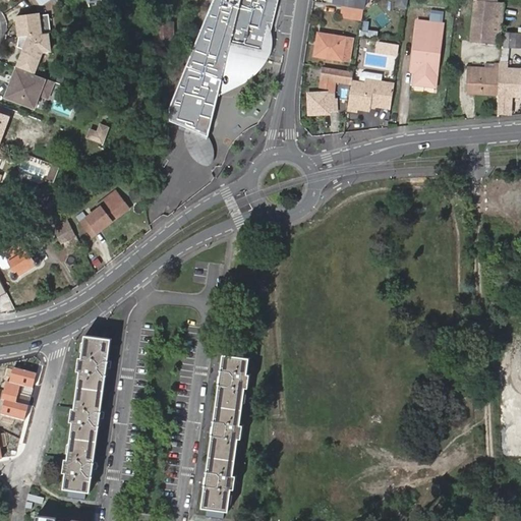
[(213,0),(169,109),(169,122),(184,128),(207,138),(218,97),(229,53),(267,62),(267,61),(271,53),(263,51),(266,39),(270,40),(271,35),(279,0),(241,0),(240,4),(237,2),(237,0),(213,0)]
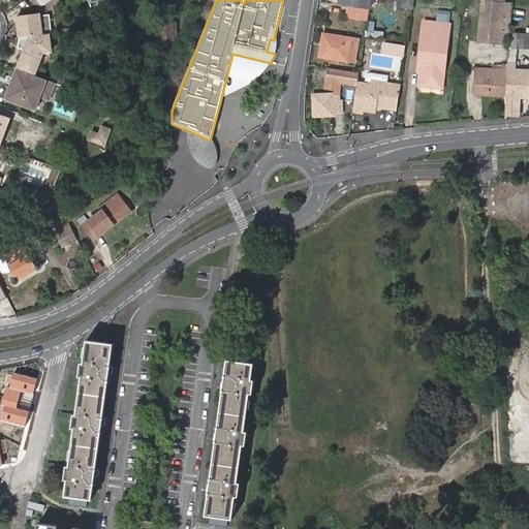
[(339,0),(339,4),(347,5),(368,8),(369,9),(370,0),(339,0)]
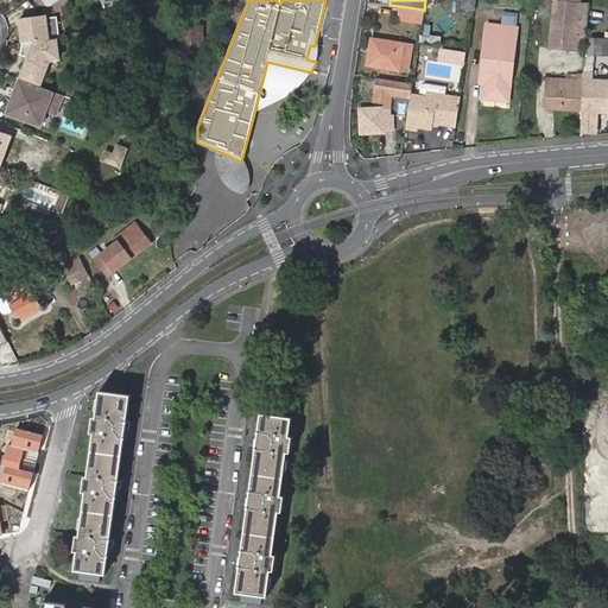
[(552,0),(550,42),(586,45),(587,23),(576,23),(577,0),(552,0)]
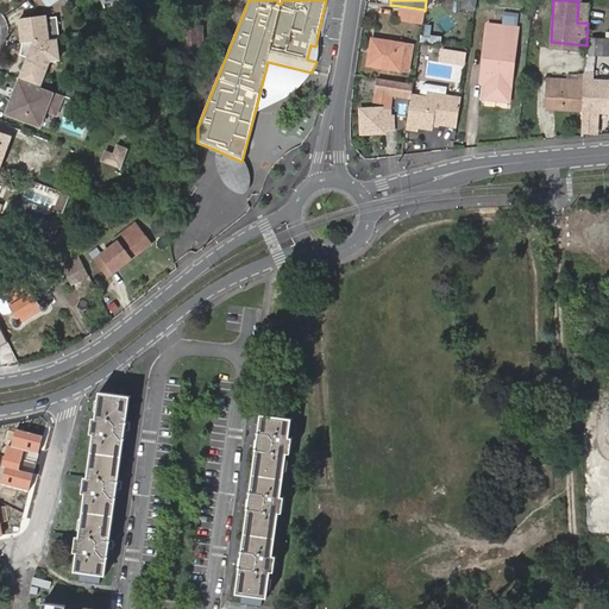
[(421,22),(424,10),(400,6),(397,18),(421,22)]
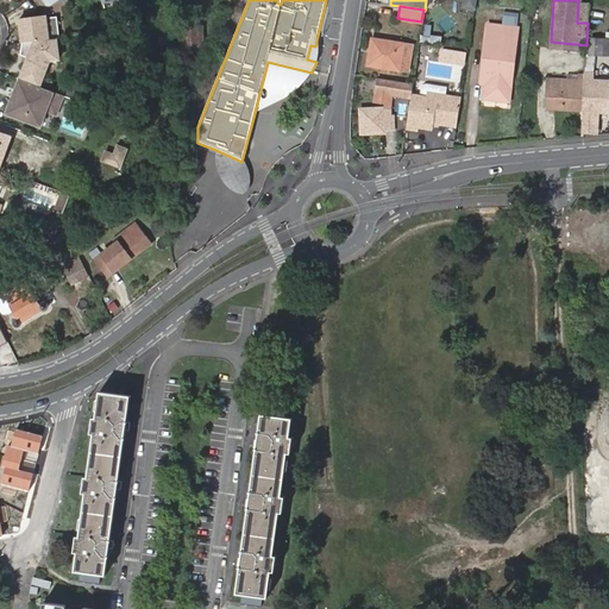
[(46,17),(19,20),(23,43),(22,56),(29,57),(19,79),(43,87),(51,62),(62,61),(60,39),(50,41),(46,17)]
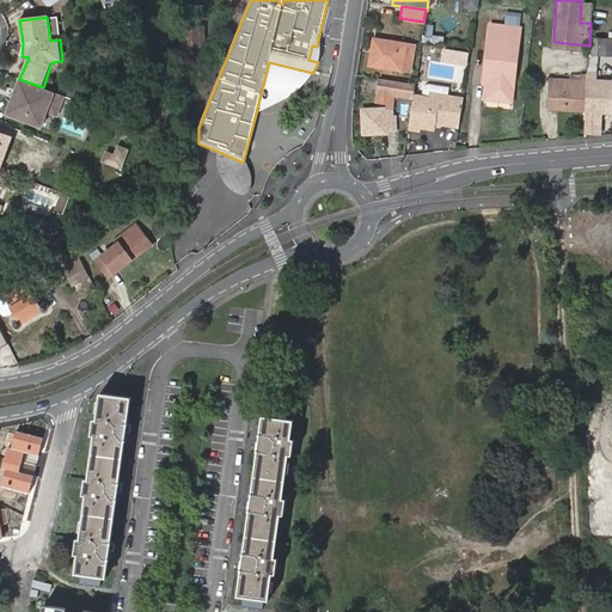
[(488,81),(488,96),(510,97),(515,25),(488,24),(485,73),(491,73),(490,81),(488,81)]
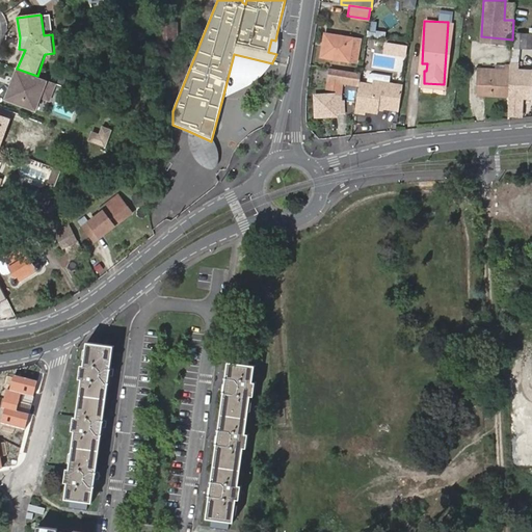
[(179,24),(160,23),(159,50),(178,50),(179,24)]
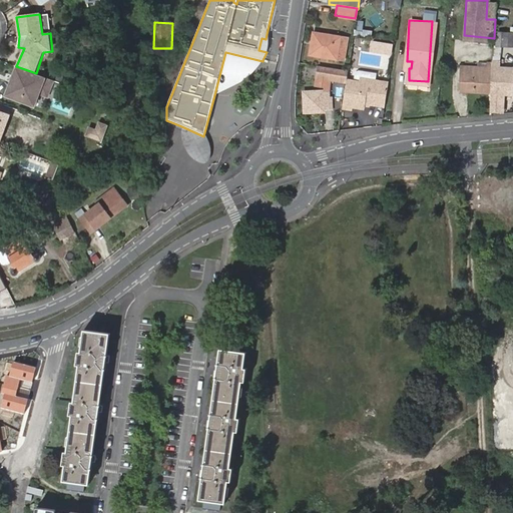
[(495,44),(493,44),(492,66),(499,66),(500,45),(512,45),(512,32),(497,32),(495,44)]
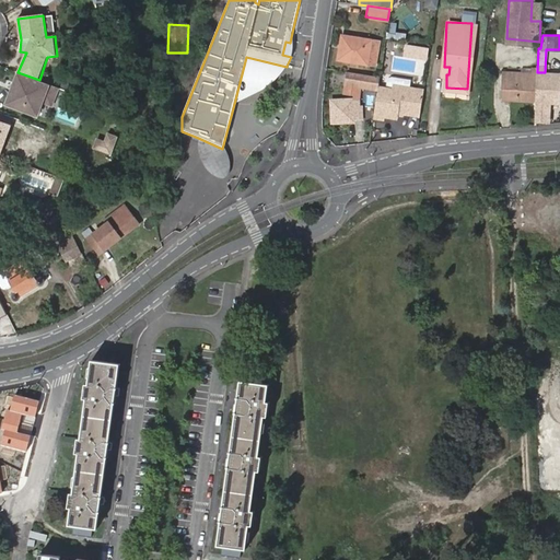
[(342,49),(339,49),(337,59),(364,63),(370,41),(345,36),(342,49)]
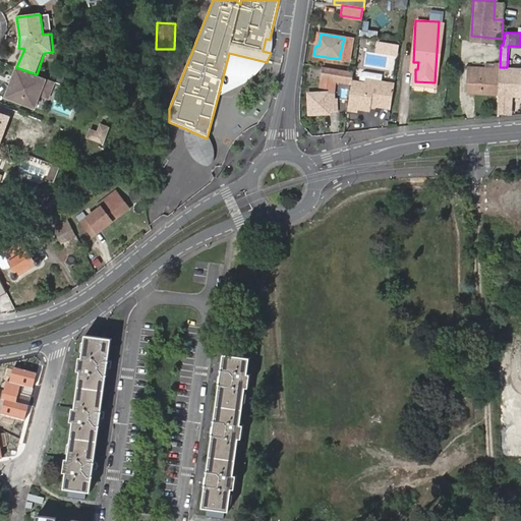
[(270,40),(266,39),(263,51),(271,53),(272,52),(272,48),(272,42),(272,39),(271,35),(270,40)]
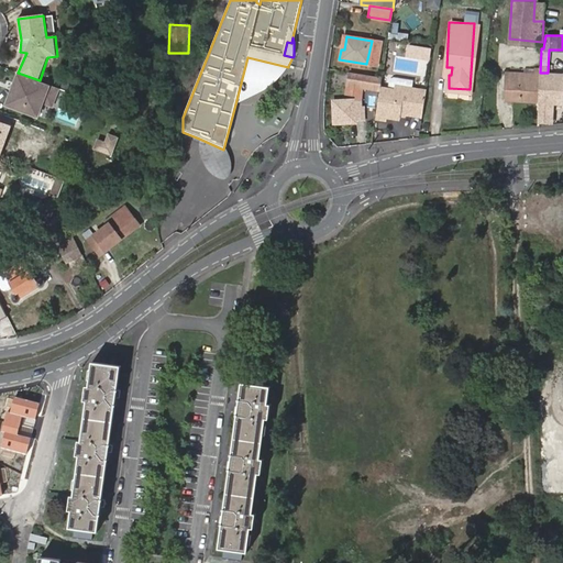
[(372,41),(366,64),(375,65),(379,42),(372,41)]
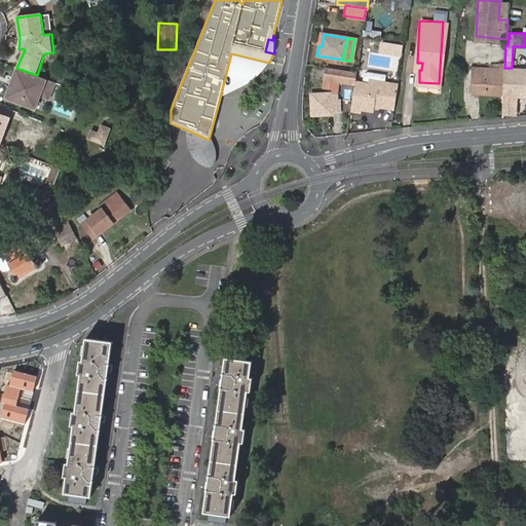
[(264,69),(269,63),(231,53),(220,98),(230,94),(237,89),(240,88),(243,86),(246,85),(251,82),(256,78),(257,76),(258,76),(264,69)]
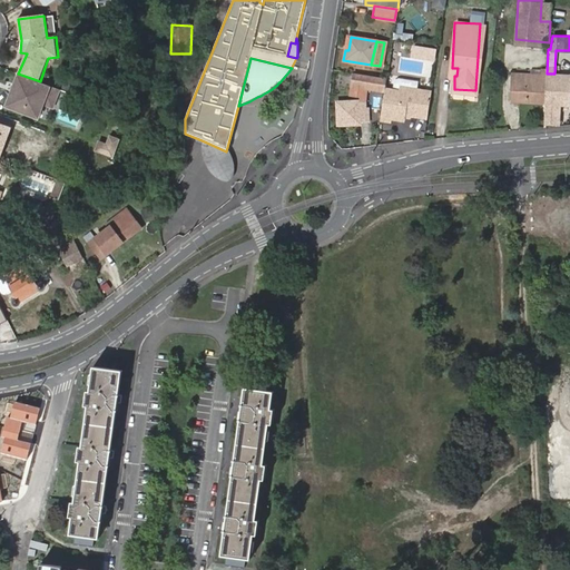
[(337,126),(359,126),(360,123),(367,123),(366,109),(365,109),(364,87),(384,90),(384,88),(385,77),(353,72),(349,94),(359,94),(359,102),(336,104),(337,126)]
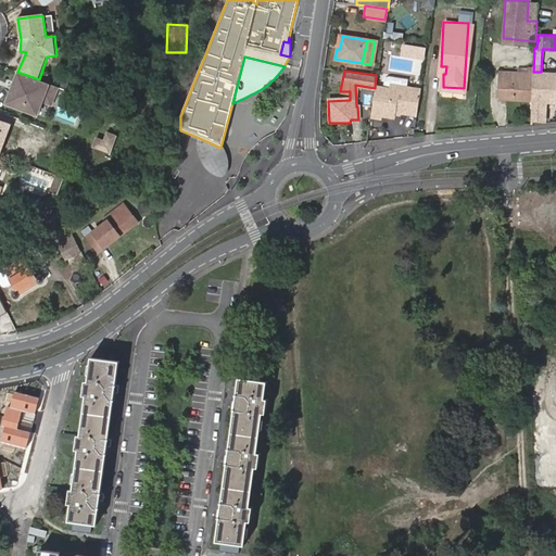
[(532,101),(533,72),(498,71),(497,100),(532,101)]
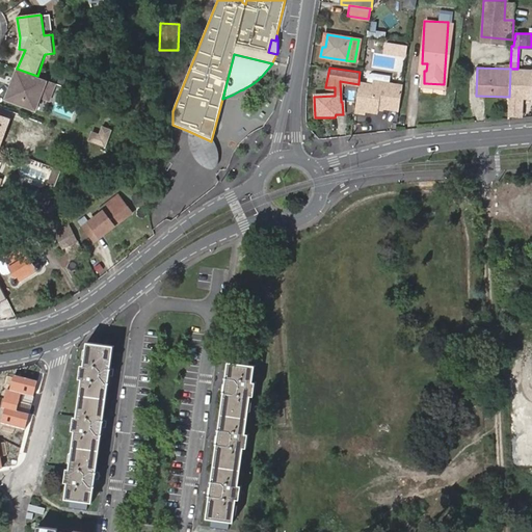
[(37,76),(17,69),(4,101),(36,112),(42,99),(51,102),(57,83),(37,76)]
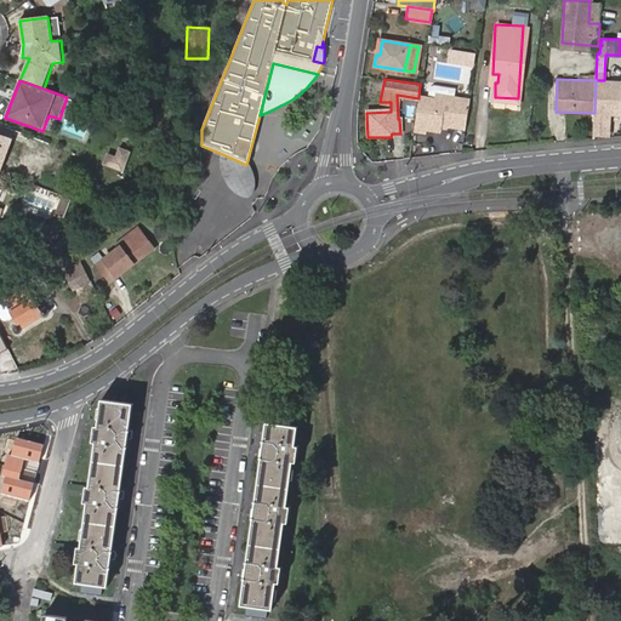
[(604,80),(596,80),(594,113),(593,136),(610,136),(611,113),(619,113),(620,80),(604,80)]
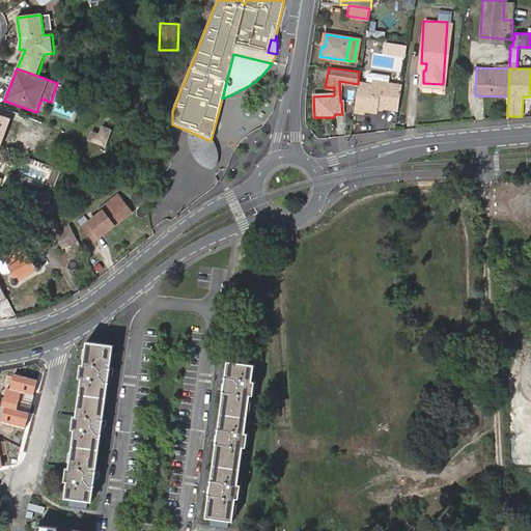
[(354,111),(362,112),(363,109),(375,111),(375,108),(375,103),(381,104),(383,107),(397,108),(400,84),(372,80),(372,84),(358,82),(358,84),(354,111)]
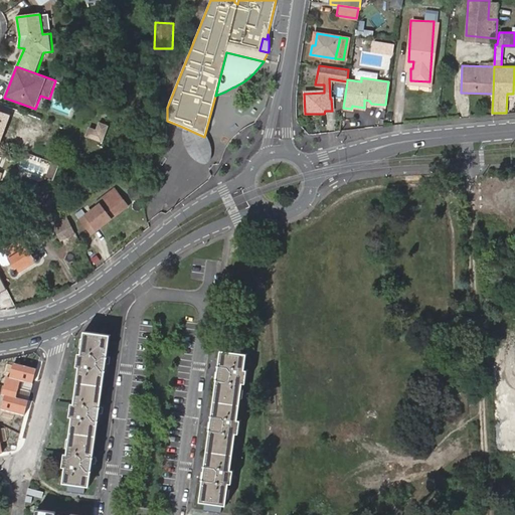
[(12,115),(0,110),(0,142),(1,143),(12,115)]
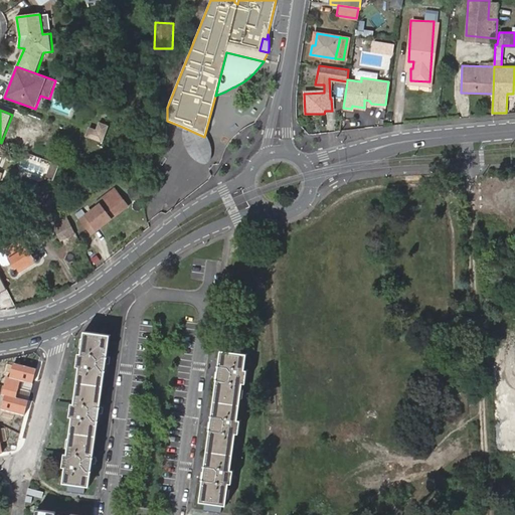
[(96,127),(89,125),(86,134),(105,141),(111,124),(98,119),(96,127)]
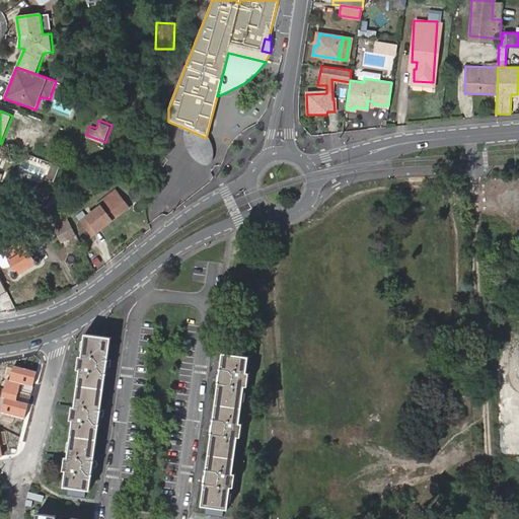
[(206,138),(183,128),(182,130),(182,136),(182,139),(184,145),(187,150),(189,153),(192,158),(194,160),(200,165),(201,165),(203,166),(205,166),(207,166),(208,165),(210,163),(211,159),(212,154),(211,148),(211,145),(209,141),(206,138)]
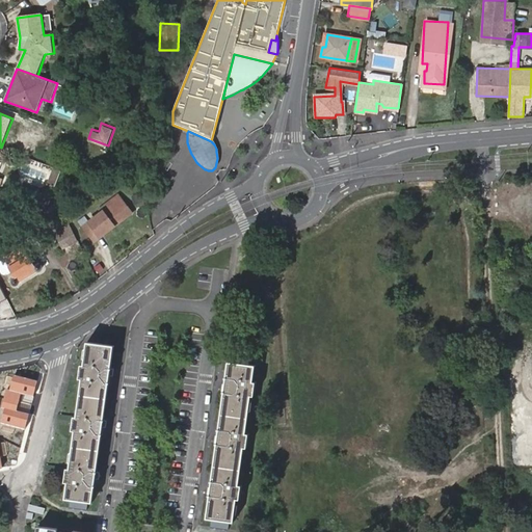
[(80,150),(81,147),(84,140),(67,133),(63,143),(80,150)]
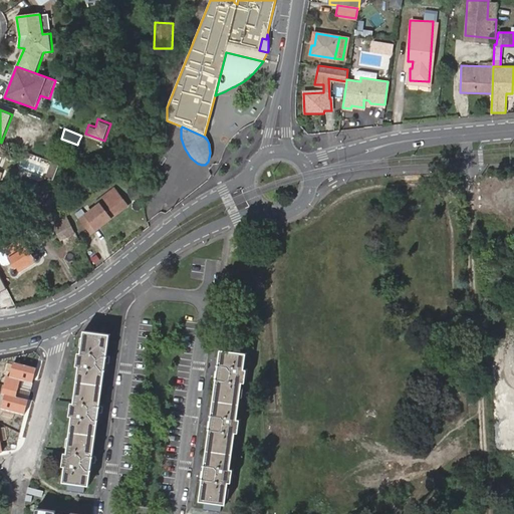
[(93,148),(96,141),(81,136),(78,142),(93,148)]
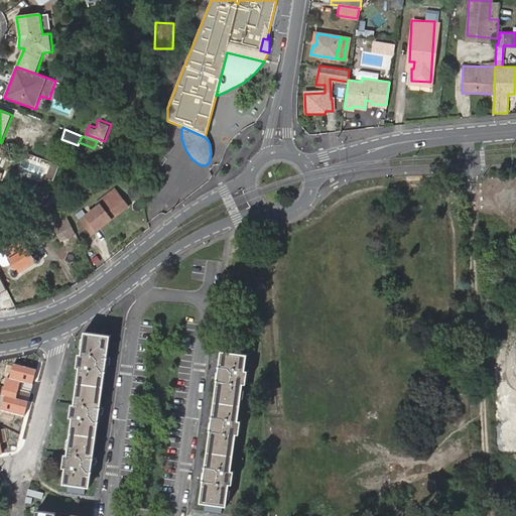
[(58,164),(51,161),(45,178),(52,181),(58,164)]
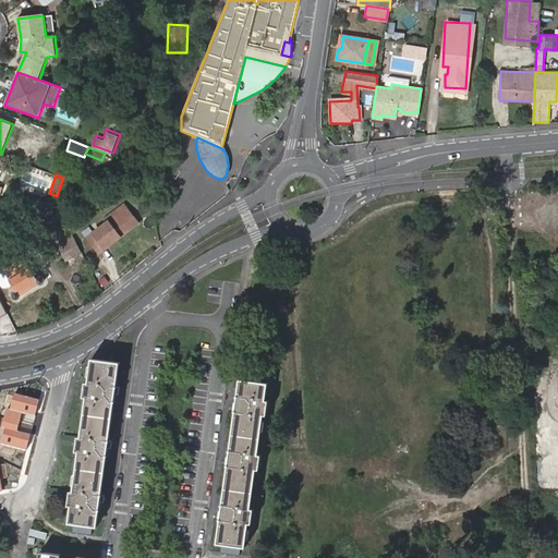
[(123,205),(105,219),(107,222),(87,238),(95,249),(105,241),(109,245),(129,230),(122,222),(131,216),(123,205)]
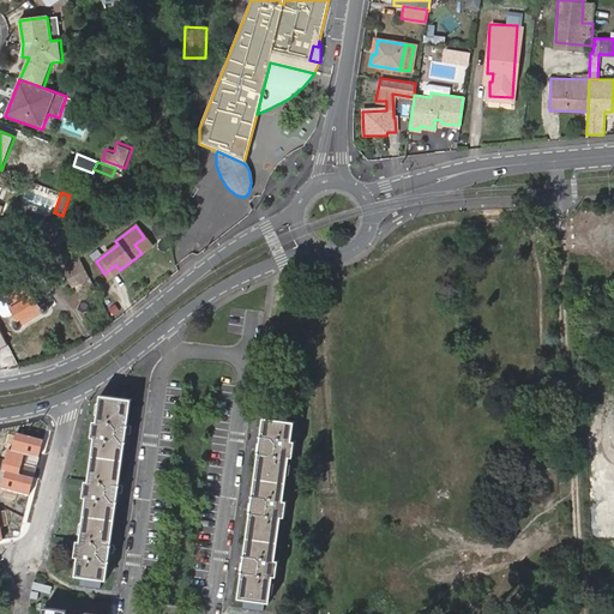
[(134,245),(142,253),(151,245),(144,238),(134,245)]
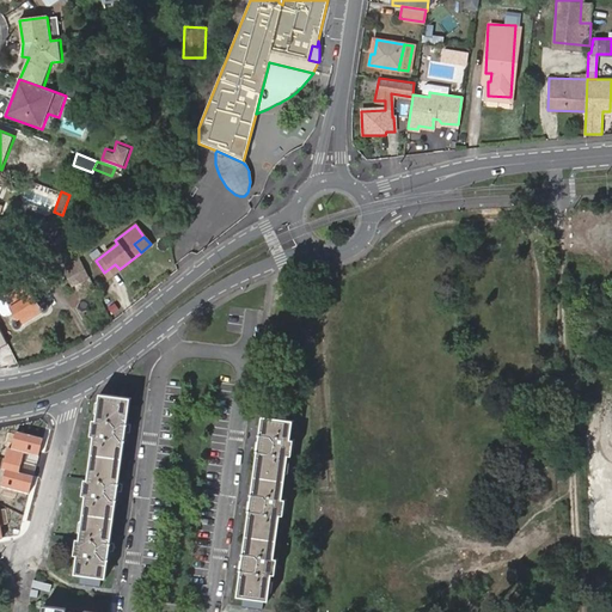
[(81,263),(65,271),(72,285),(89,275),(81,263)]
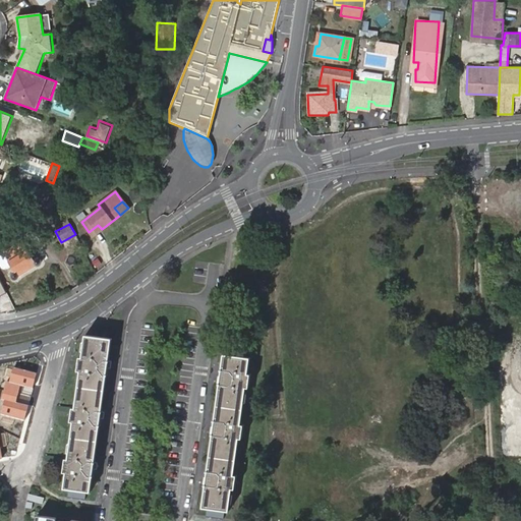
[(89,232),(92,236),(102,229),(98,225),(89,232)]
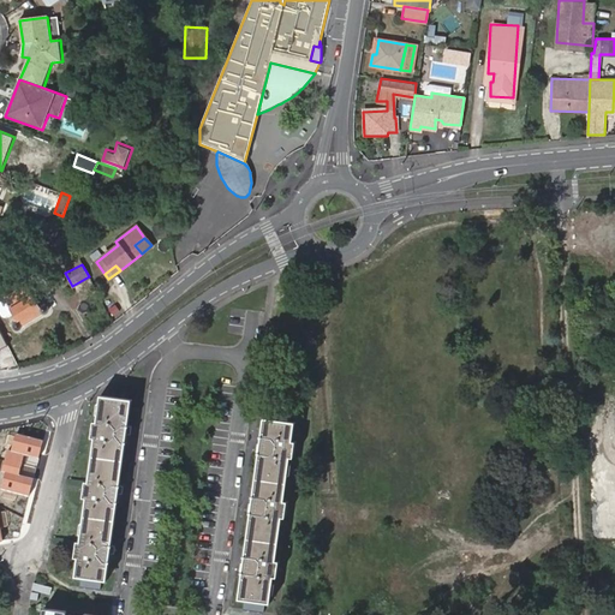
[(39,310),(42,316),(47,314),(47,311),(47,310),(47,308),(43,306),(34,290),(30,292),(25,285),(0,300),(12,322),(12,324),(12,328),(15,329),(16,329),(19,329),(23,327),(19,321),(39,310)]
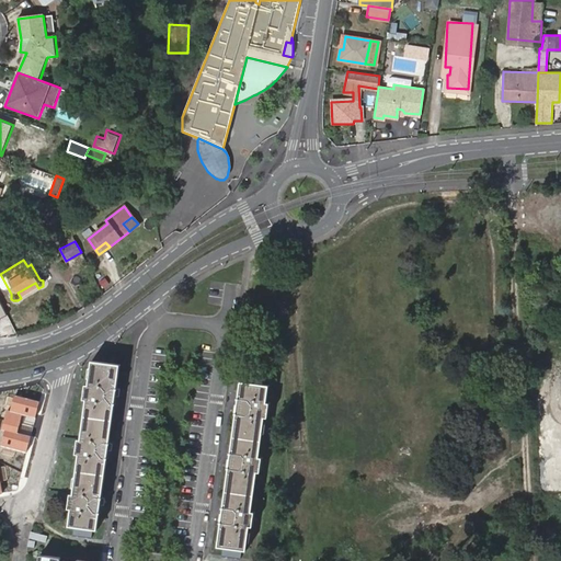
[(21,298),(38,288),(35,283),(18,293),(21,298)]
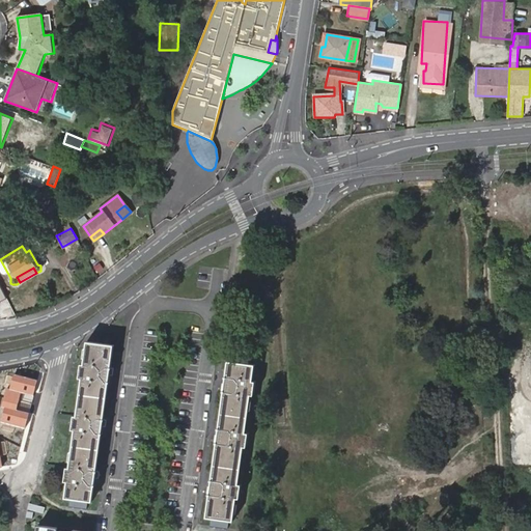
[(75,429),(70,466),(66,467),(64,480),(67,481),(64,498),(91,500),(94,478),(98,478),(99,470),(95,469),(102,426),(106,427),(107,418),(103,418),(109,373),(113,373),(114,366),(111,366),(114,343),(88,341),(85,362),(81,362),(79,376),(83,378),(77,416),(74,415),(72,428),(75,429)]
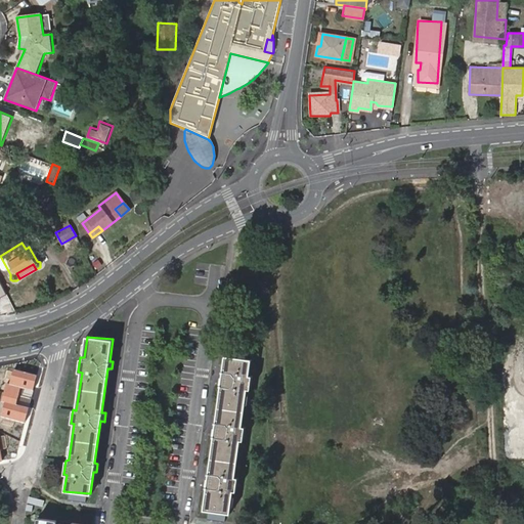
[(235,475),(241,439),(244,438),(245,425),(243,424),(248,388),(251,388),(253,375),(250,374),(252,359),(225,356),(223,377),(219,377),(218,385),(221,385),(215,429),(211,428),(210,436),(214,436),(208,479),(203,480),(202,486),(206,486),(203,509),(230,513),(233,490),(236,490),(238,476),(235,475)]
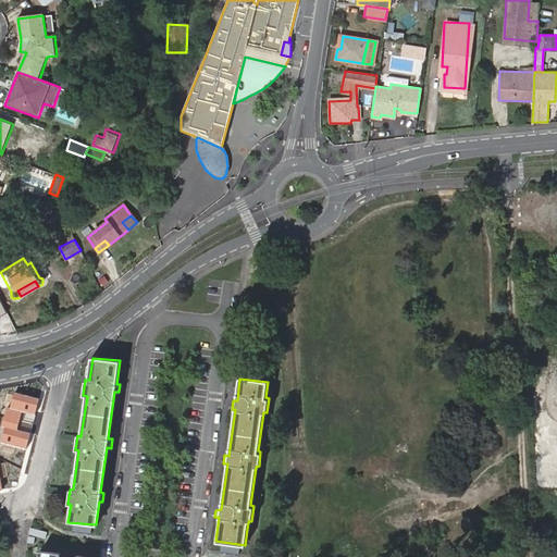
[(17,397),(0,392),(0,408),(13,412),(14,408),(23,410),(28,392),(19,390),(17,397)]
